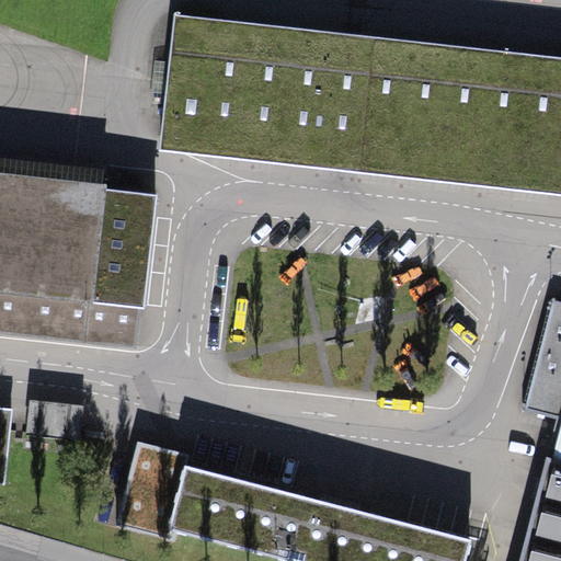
[(159,150),(560,195),(560,57),(174,14),(159,150)]
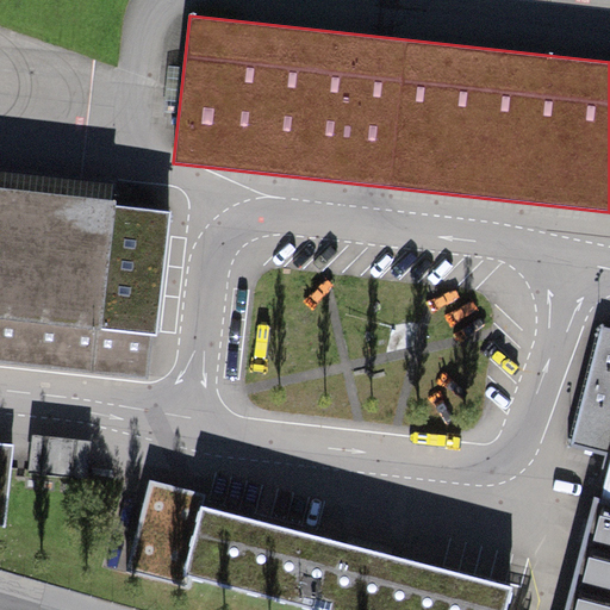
[(0,359),(144,375),(149,331),(154,331),(167,215),(112,209),(113,187),(0,174),(0,359)]
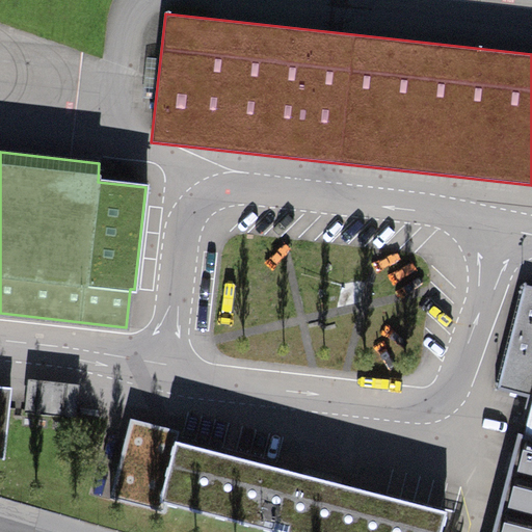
[(528,397),(493,531),(531,531),(531,287),(524,285),(498,389),(528,397)]
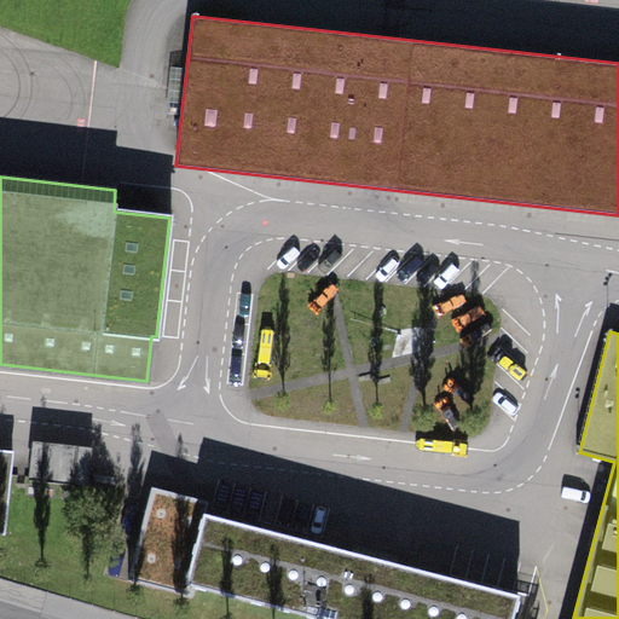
[(0,533),(5,534),(12,464),(0,462),(0,533)]
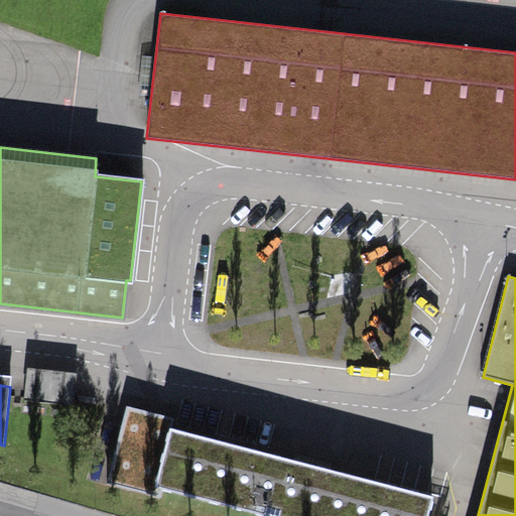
[(170,427),(155,486),(269,515),(427,515),(433,496),(170,427)]
